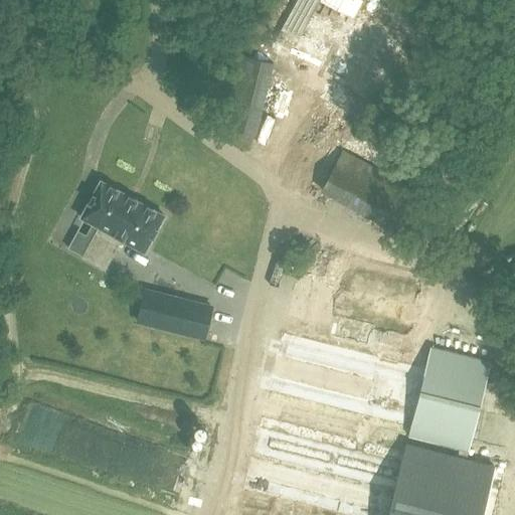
[(274,63),(240,55),(222,127),(254,135),(274,63)]
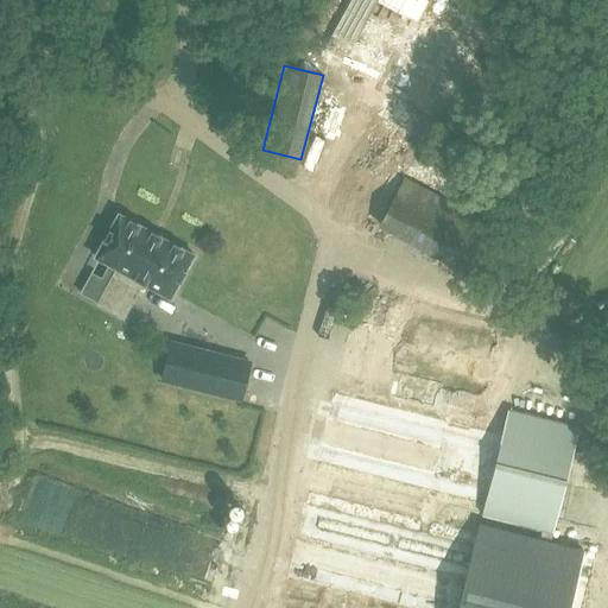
[(495,228),(405,178),(380,225),(469,274),(495,228)]
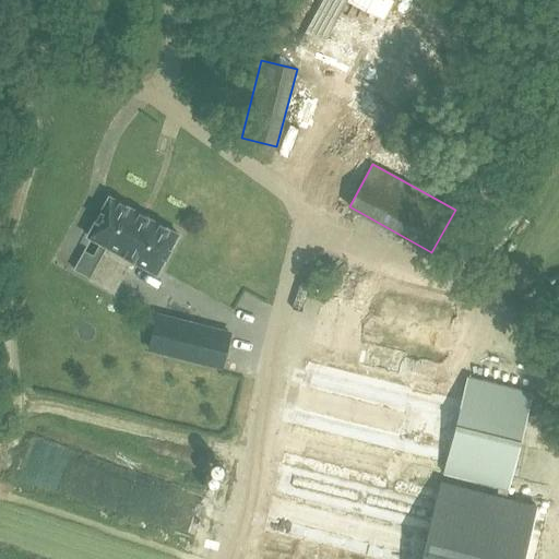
[(130,258),(152,219),(109,195),(87,235),(90,236),(90,235),(108,246),(90,277),(113,289),(130,258)]
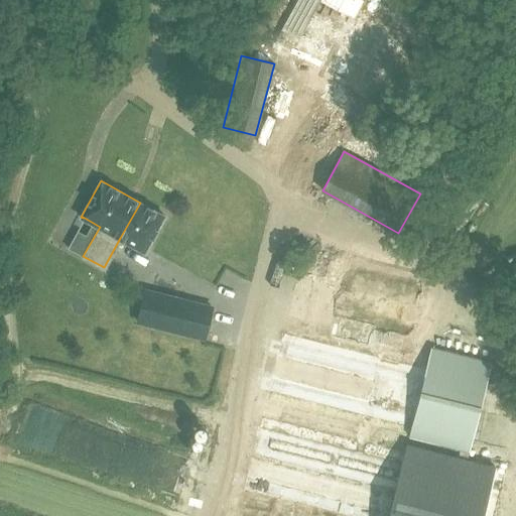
[(164,216),(140,203),(120,238),(143,250),(143,251),(144,252),(164,216)]
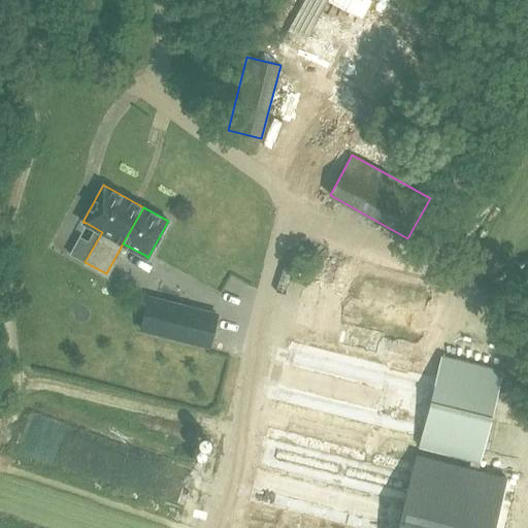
[(360,300),(430,317),(439,278),(368,262),(360,300)]
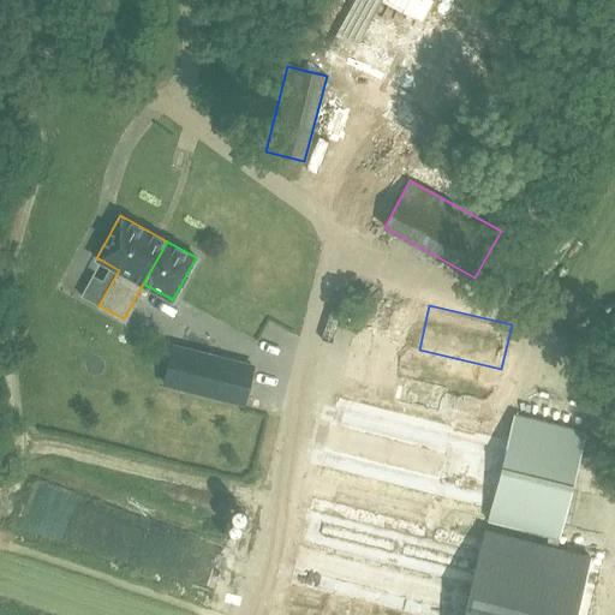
[(173,345),(163,382),(242,402),(251,365),(173,345)]
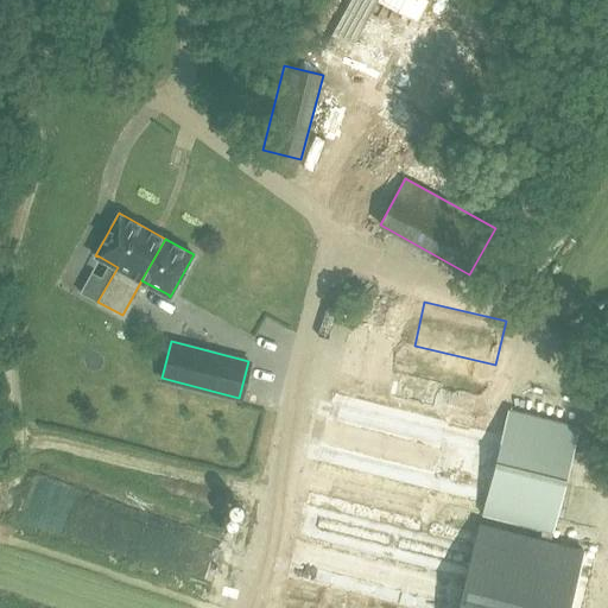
[(411,350),(407,380),(491,393),(495,362),(411,350)]
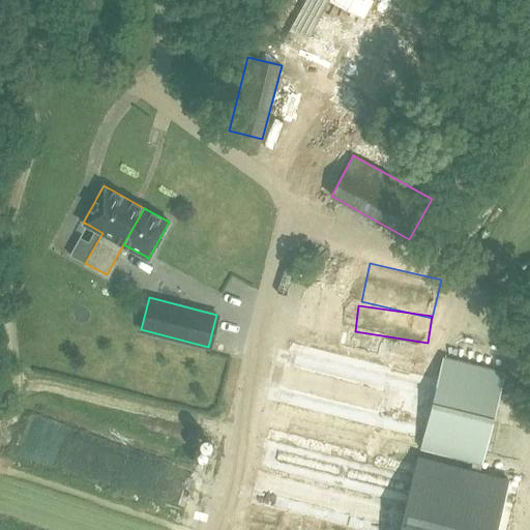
[(269,428),(249,503),(353,529),(496,529),(509,479),(419,457),(417,467),(396,462),(396,461),(377,455),(381,439),(421,449),(481,465),(504,374),(444,358),(439,380),(410,372),(416,349),(390,343),(384,364),(291,342),(273,411),(373,437),(367,453),(269,428)]
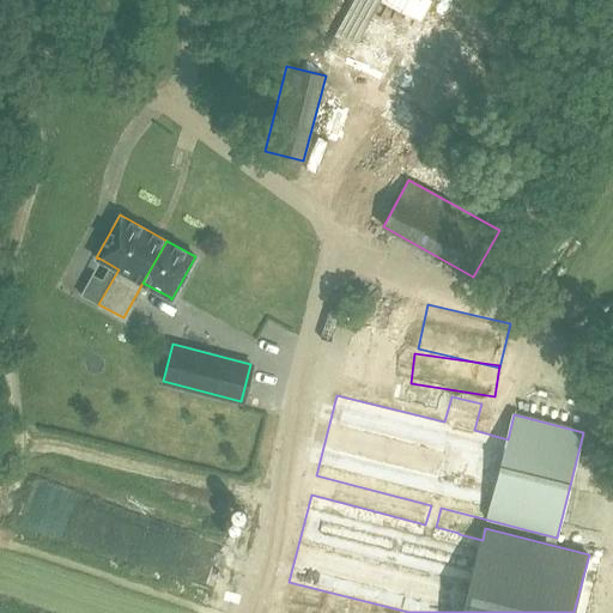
[(43,529),(152,559),(161,528),(52,498),(43,529)]
